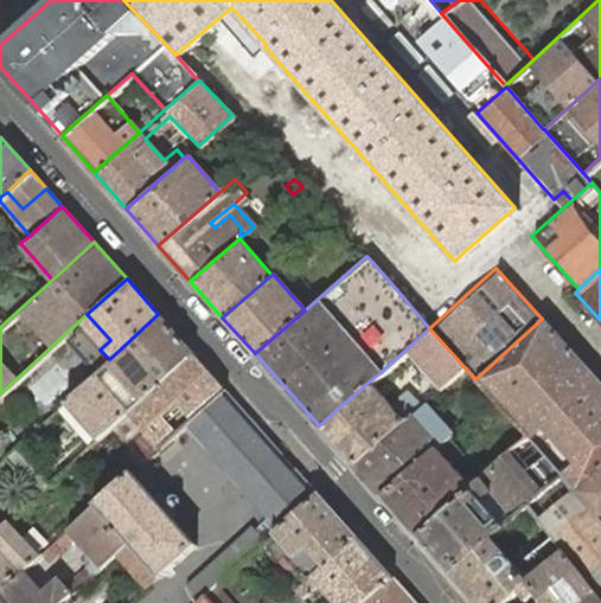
[(125,411),(190,351),(158,314),(120,350),(109,359),(62,402),(84,425),(51,454),(30,431),(14,446),(45,481),(80,451),(108,425),(125,411)]
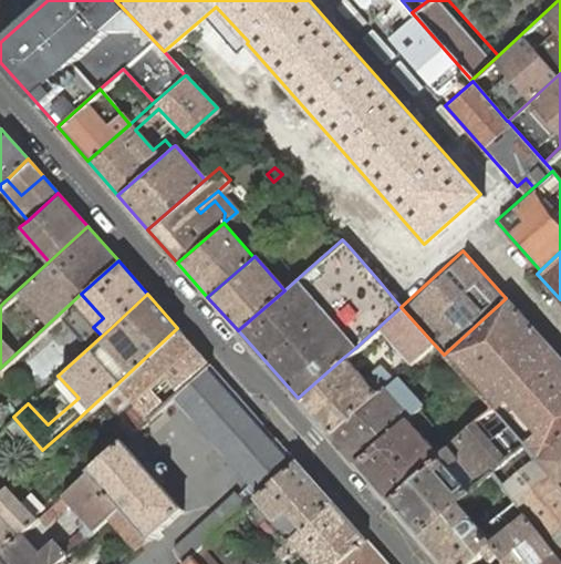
[(560,359),(506,298),(444,355),(507,424),(523,443),(536,458),(560,434),(560,359)]
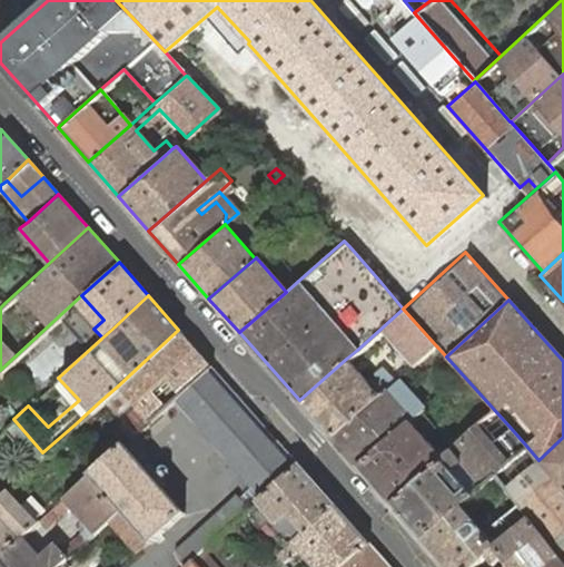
[(434,343),(403,309),(379,330),(411,364),(422,353),(434,343)]
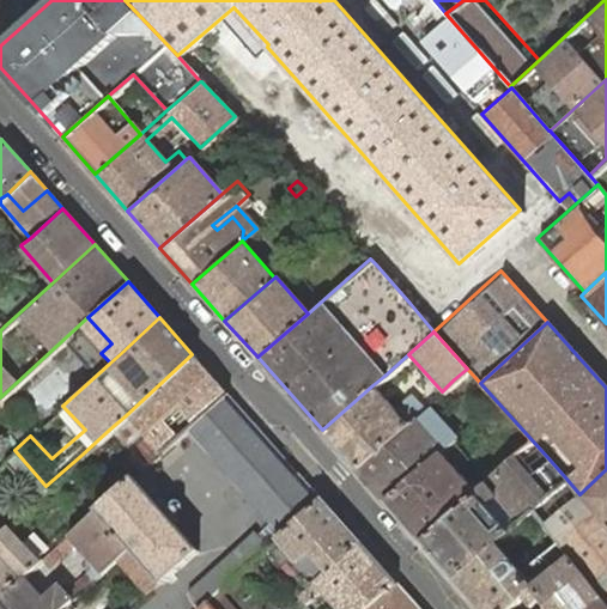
[(192,354),(126,415),(135,427),(144,437),(158,451),(180,431),(224,391),(192,354)]
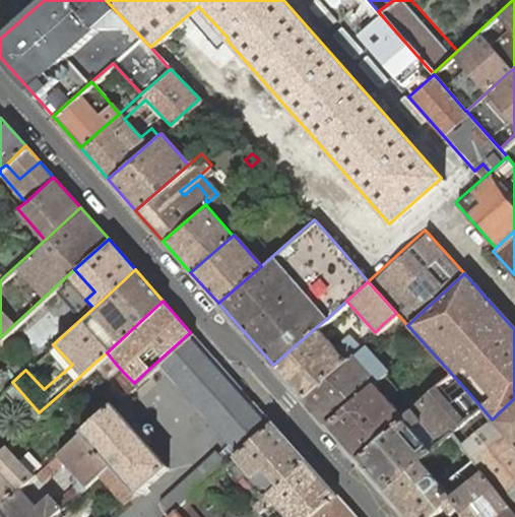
[(396,313),(385,322),(397,335),(407,325),(396,313)]
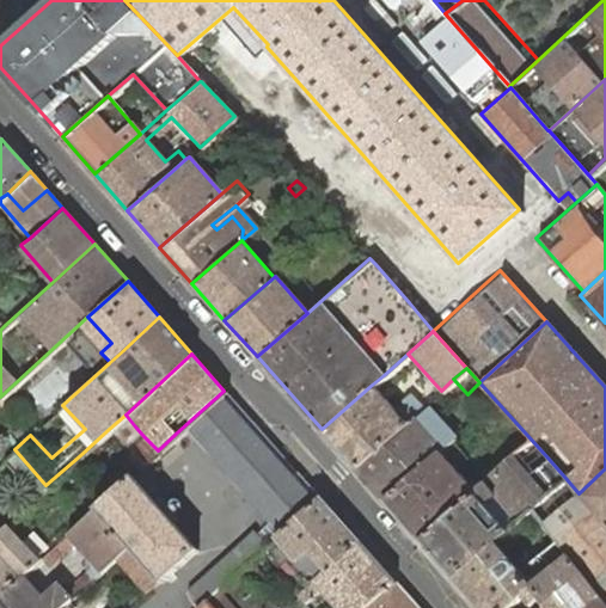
[(326,435),(354,466),(422,406),(408,391),(390,406),(372,385),(322,429),(326,435)]
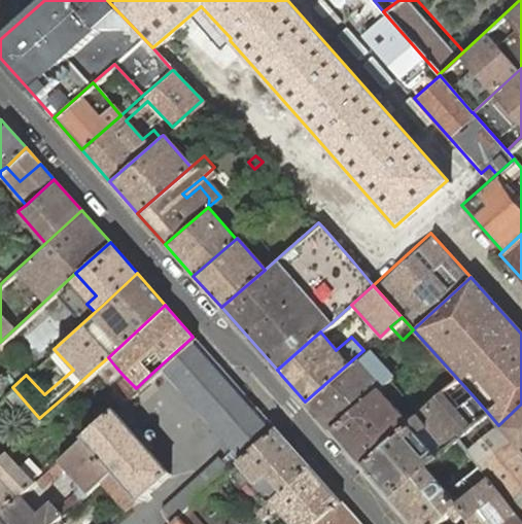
[(252,403),(193,337),(154,371),(236,462),(273,427),(252,403)]
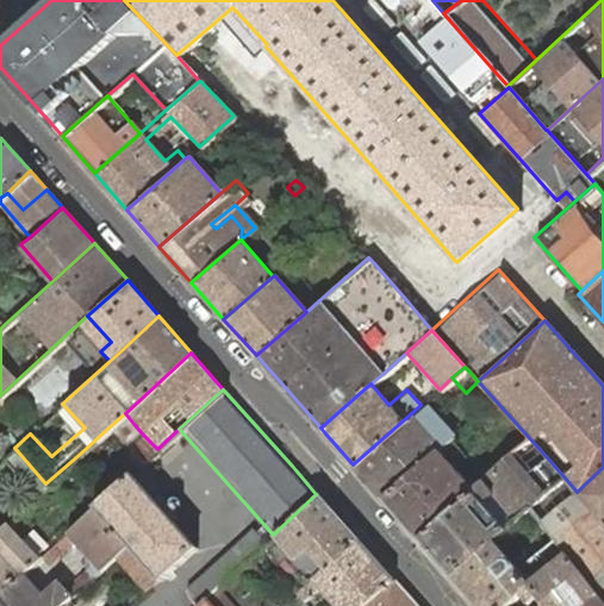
[(353,464),(380,495),(436,448),(437,447),(447,439),(452,435),(423,404),(421,405),(353,464)]
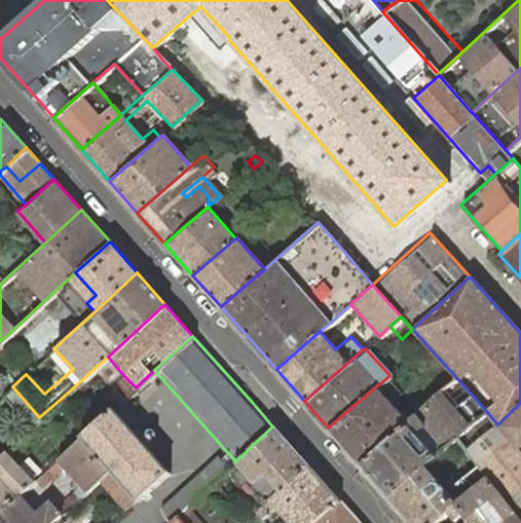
[(108,357),(94,369),(103,379),(116,367),(108,357)]
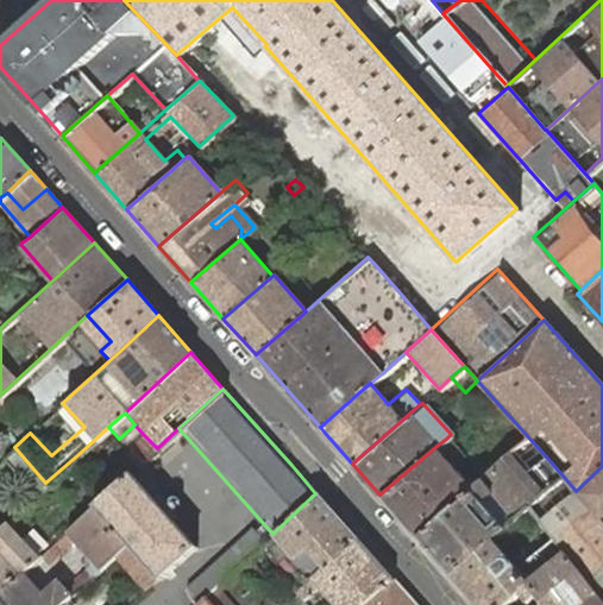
[(124,452),(137,466),(157,448),(143,434),(124,452)]
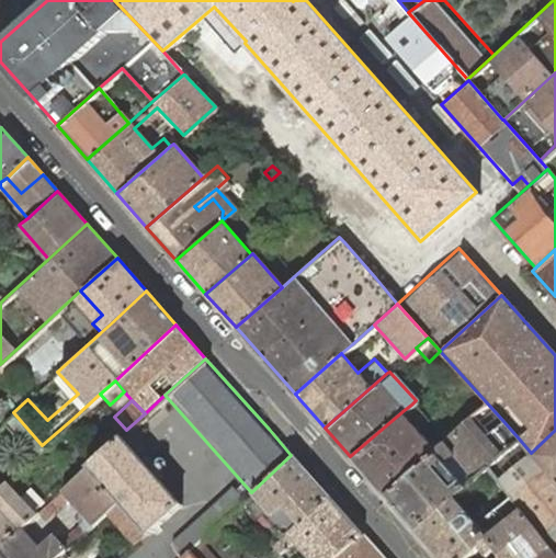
[(350,456),(384,494),(435,452),(433,448),(426,441),(420,433),(415,428),(401,412),(350,456)]
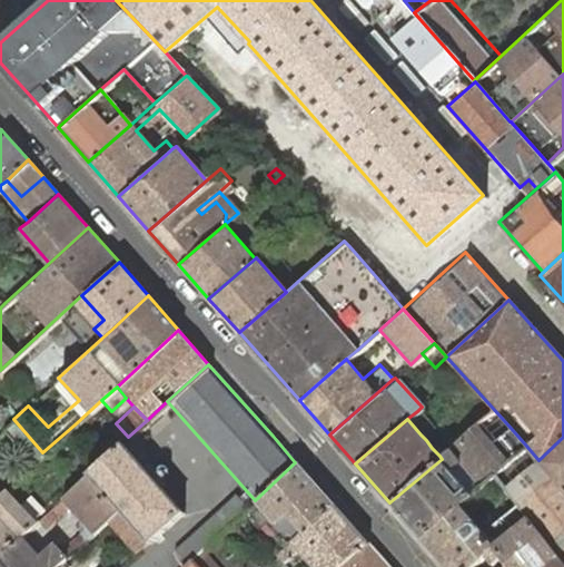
[(478,485),(492,473),(526,446),(510,427),(488,443),(473,424),(447,447),(444,450),(445,451),(439,456),(442,459),(389,502),(419,536),(458,502),(478,485)]
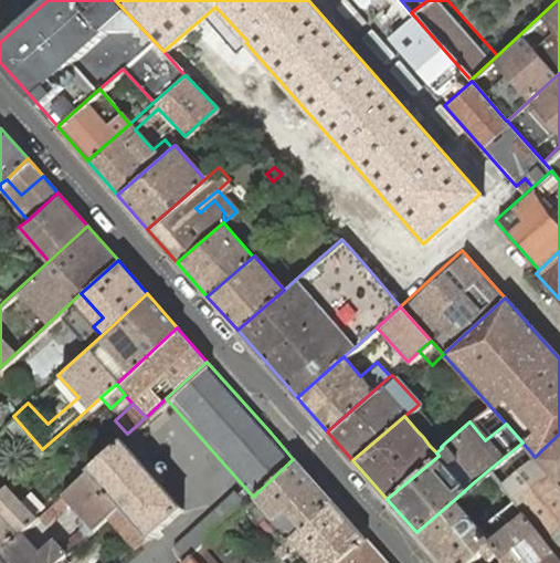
[(559,434),(535,457),(522,442),(488,470),(522,512),(559,560),(559,434)]
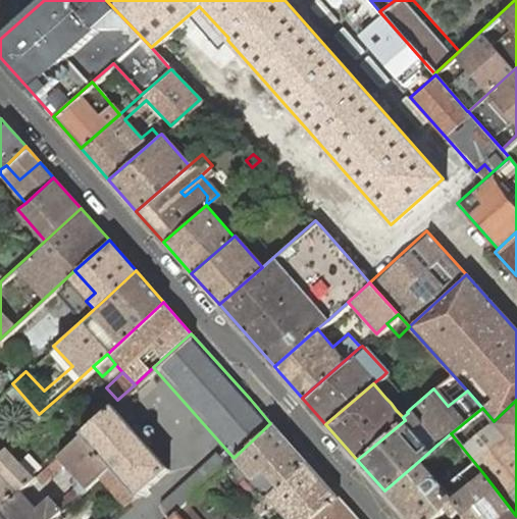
[(108,465),(135,495),(136,495),(138,494),(145,486),(166,467),(147,446),(132,427),(117,412),(111,405),(80,432),(108,465)]
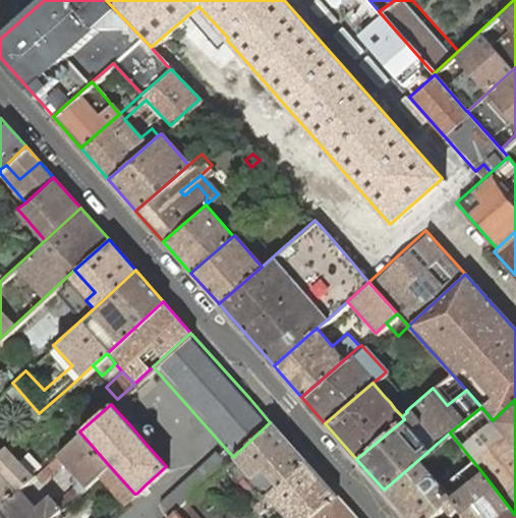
[(303,460),(270,422),(233,457),(262,488),(253,497),(258,502),(266,494),(303,460)]
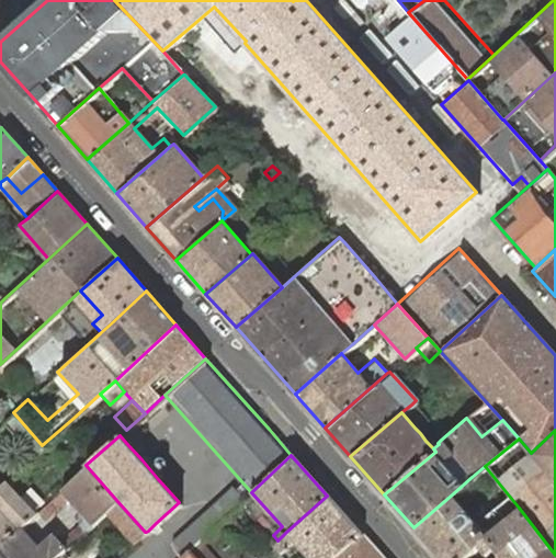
[(0,557),(49,557),(60,549),(63,548),(84,528),(89,524),(104,510),(116,500),(86,465),(58,490),(35,511),(41,517),(60,500),(64,496),(84,519),(80,523),(76,527),(75,526),(57,542),(50,535),(35,548),(16,526),(0,542),(0,557)]
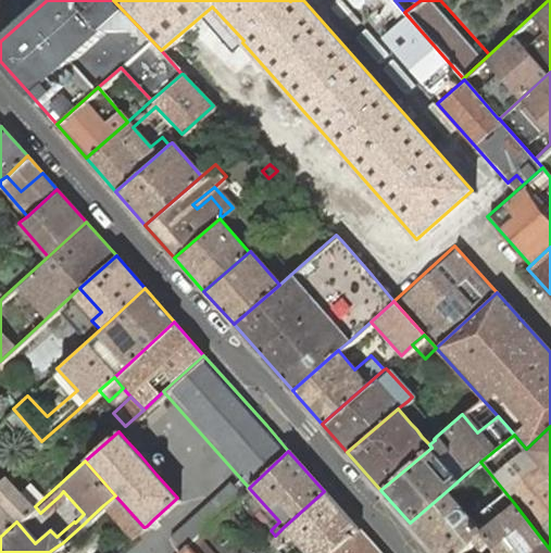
[(0,537),(16,522),(32,508),(7,482),(12,477),(8,473),(2,477),(0,479),(0,537)]
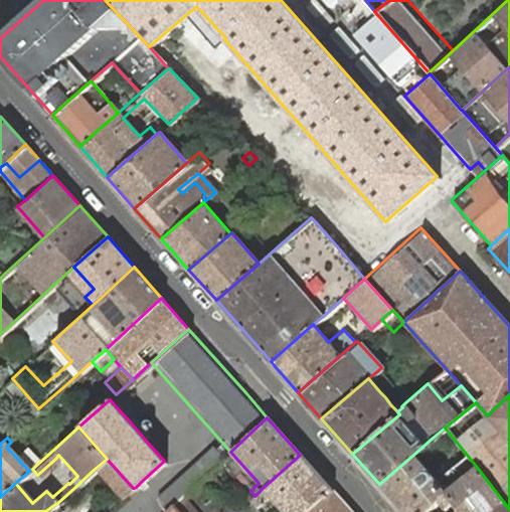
[(221,459),(223,458),(215,450),(212,446),(205,452),(155,498),(164,511),(171,505),(179,498),(207,472),(216,464),(221,459)]
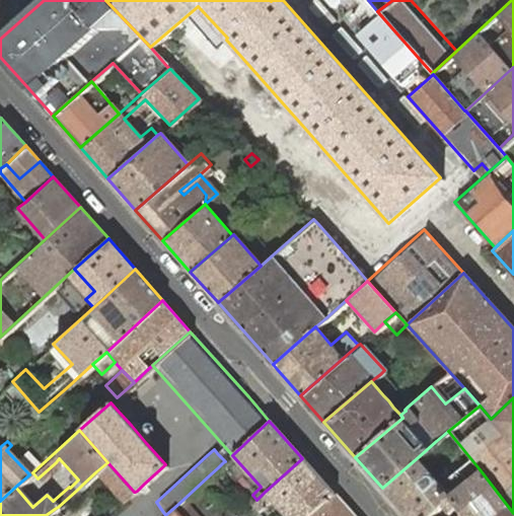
[(382,488),(407,515),(426,515),(429,514),(439,505),(449,497),(448,496),(418,457),(382,488)]
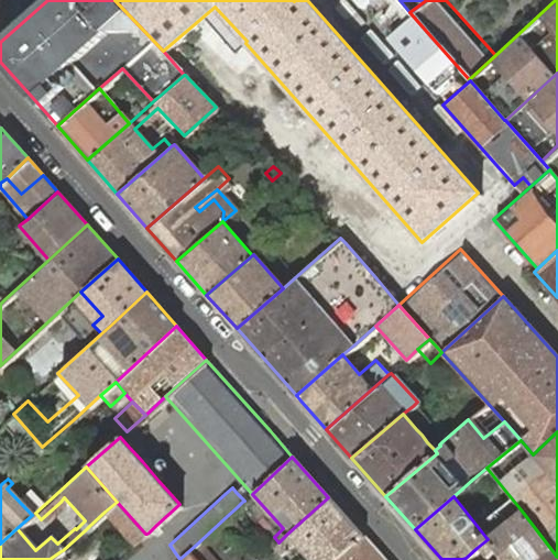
[(330,559),(360,534),(328,497),(287,534),(279,542),(273,547),(279,553),(294,540),(310,559),(330,559)]
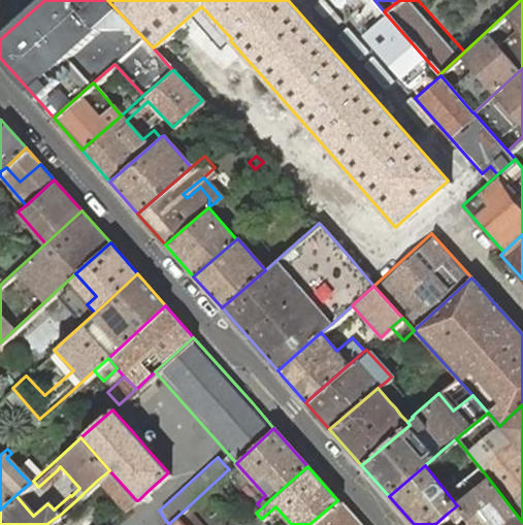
[(98,480),(125,510),(136,500),(109,470),(98,480)]
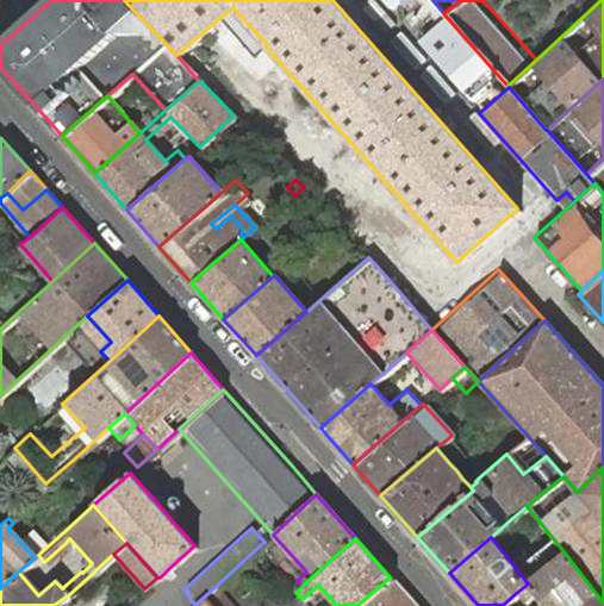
[(545,605),(603,605),(603,603),(564,551),(527,582),(528,583),(535,593),(542,603),(545,605)]
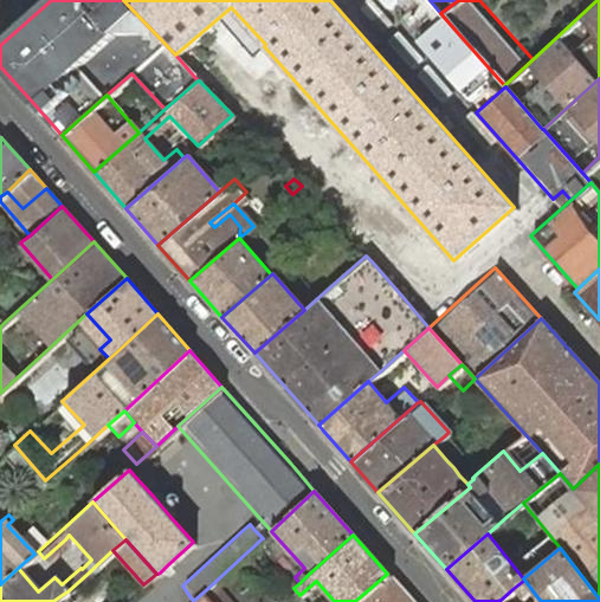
[(412,601),(387,574),(355,601),(412,601)]
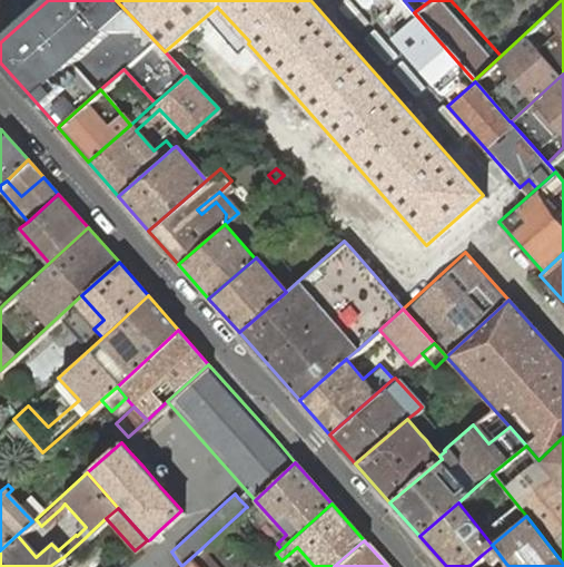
[(490,564),(500,555),(493,546),(482,555),(490,564)]
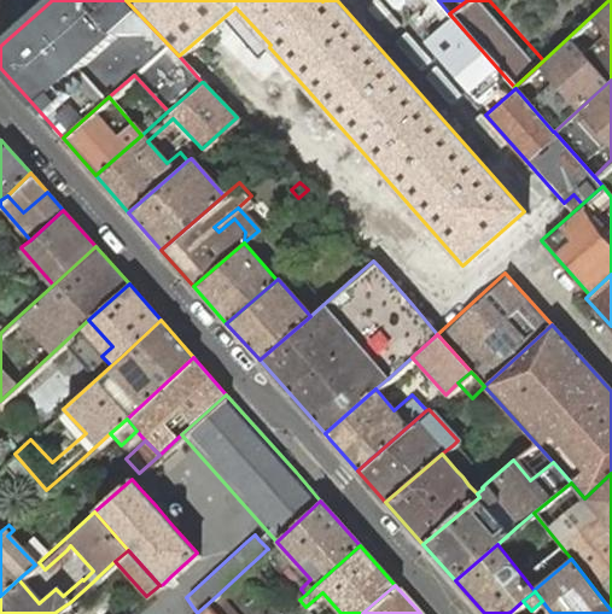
[(229,613),(215,597),(205,606),(213,613),(229,613)]
